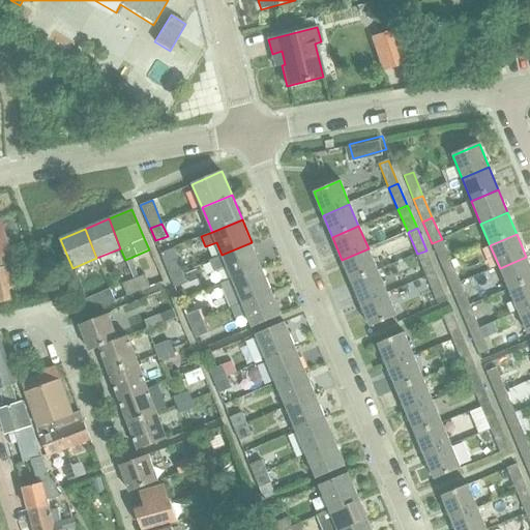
[(432,243),(442,266),(451,262),(442,239),(432,243)]
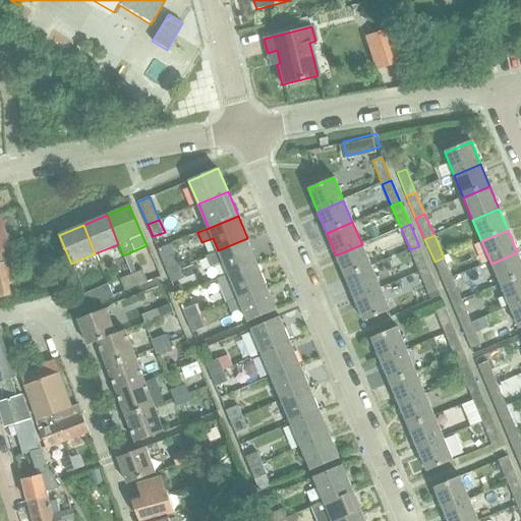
[(223,263),(228,274),(257,263),(247,238),(218,250),(219,251),(207,256),(211,268),(223,263)]
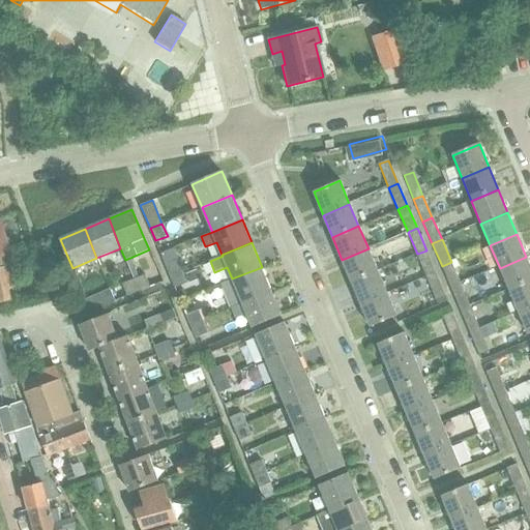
[(342,260),(351,282),(377,270),(369,248),(342,260)]
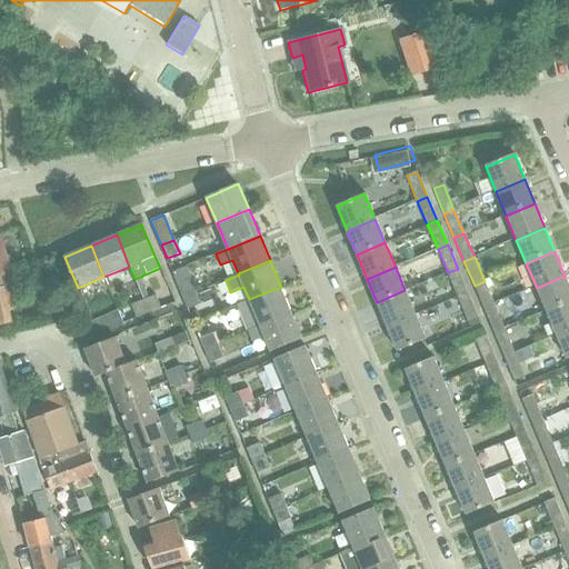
[(448,272),(458,297),(468,292),(458,269),(448,272)]
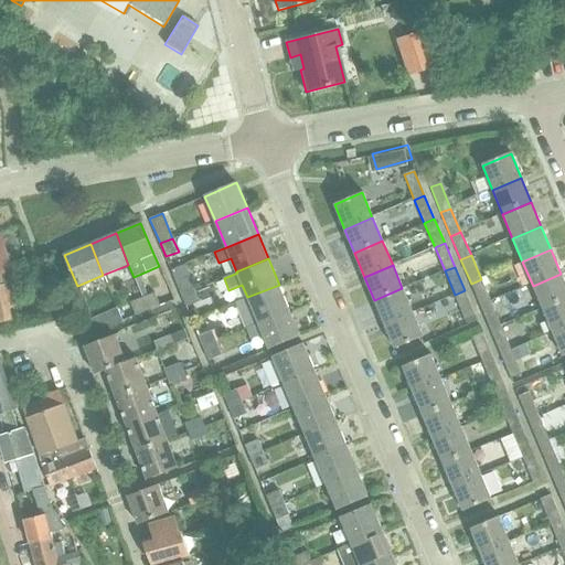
[(0,321),(10,319),(8,309),(21,306),(14,281),(10,269),(3,272),(0,272),(0,321)]
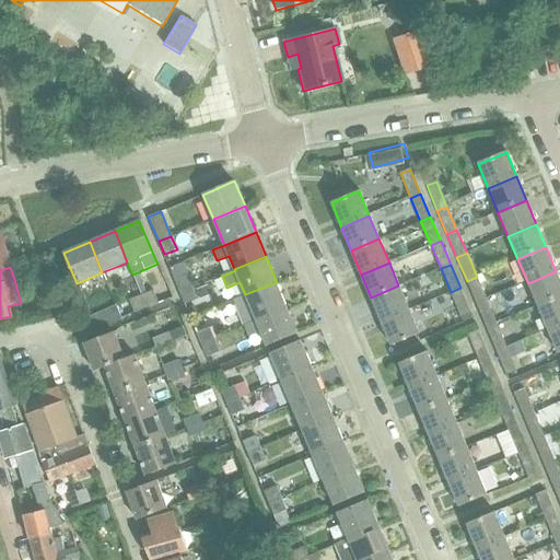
[(413,275),(416,288),(440,284),(438,271),(413,275)]
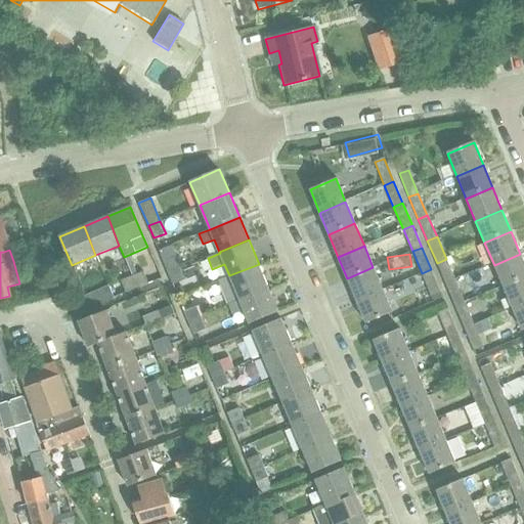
[(494,265),(504,287),(523,277),(523,262),(520,254),(494,265)]
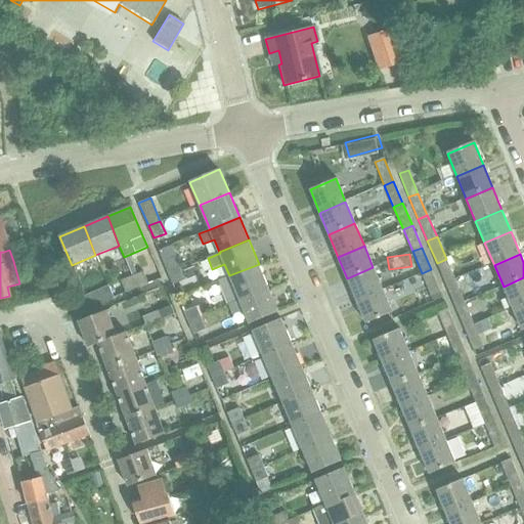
[(164,262),(168,273),(180,268),(176,257),(164,262)]
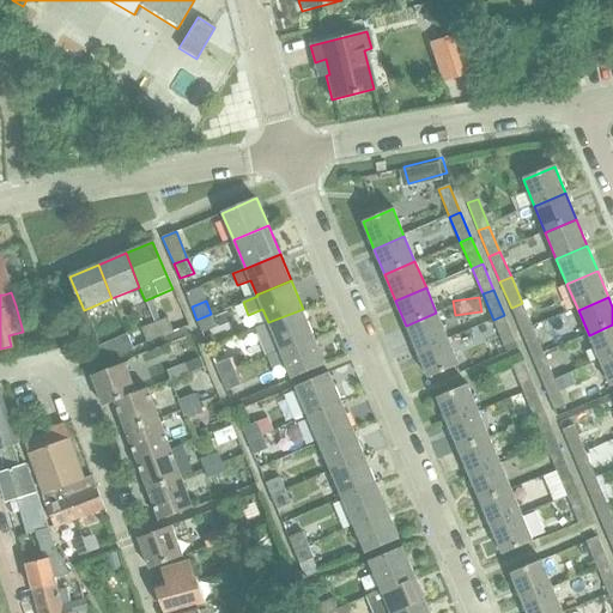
[(511,308),(522,333),(533,328),(522,303),(511,308)]
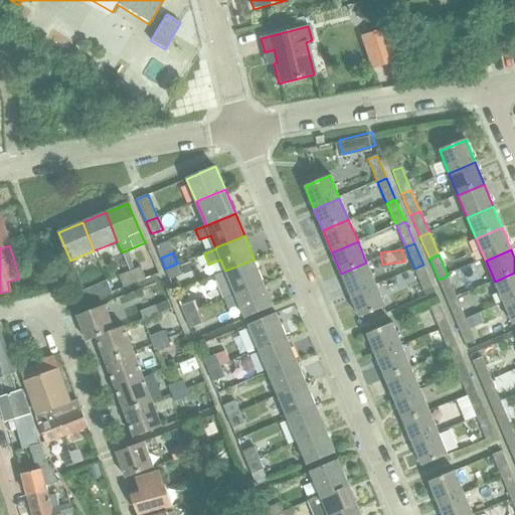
[(235,294),(235,295),(265,283),(254,260),(225,271),(225,272),(214,277),(224,299),(235,294)]
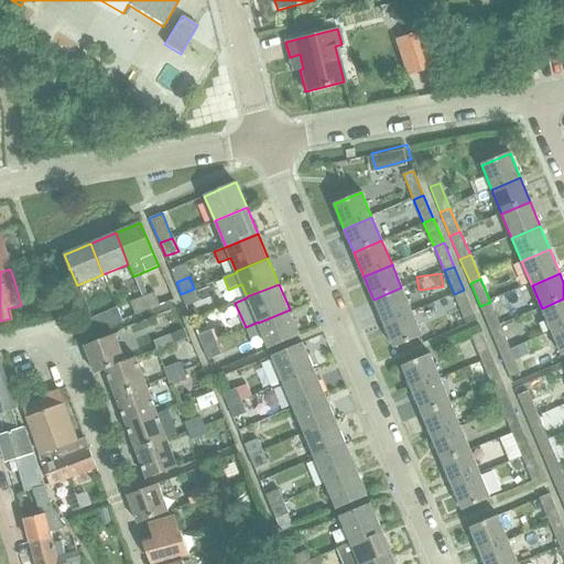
[(373,300),(384,325),(412,313),(401,288),(373,300)]
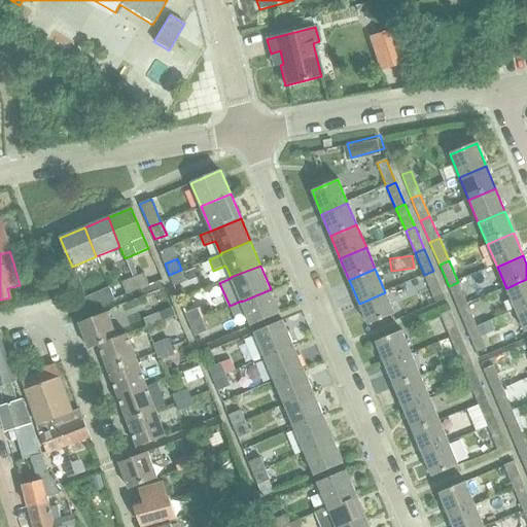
[(181,270),(169,275),(174,286),(186,281),(181,270)]
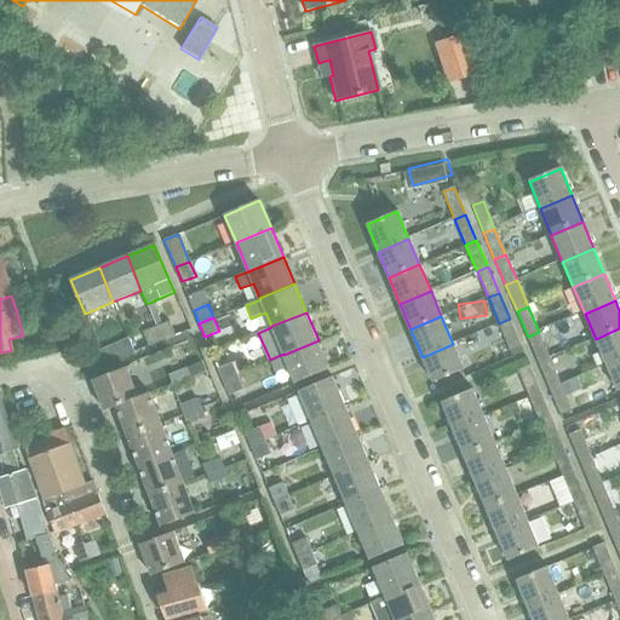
[(510,319),(499,323),(511,350),(521,346),(510,319)]
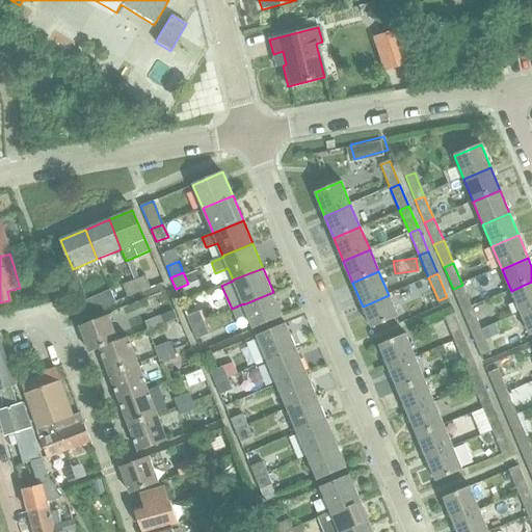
[(139,278),(134,281),(139,293),(151,288),(145,275),(139,278)]
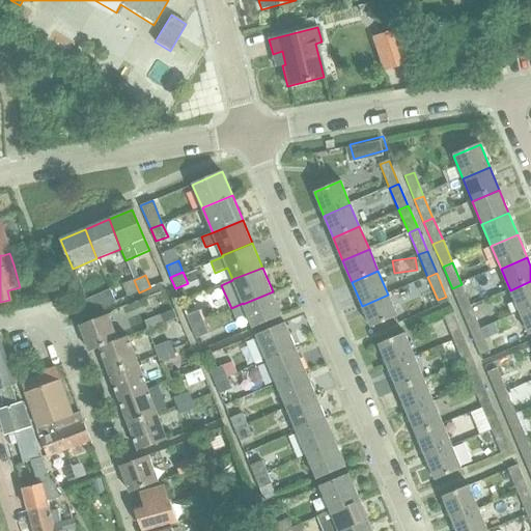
[(139,292),(134,280),(122,285),(128,297),(139,292)]
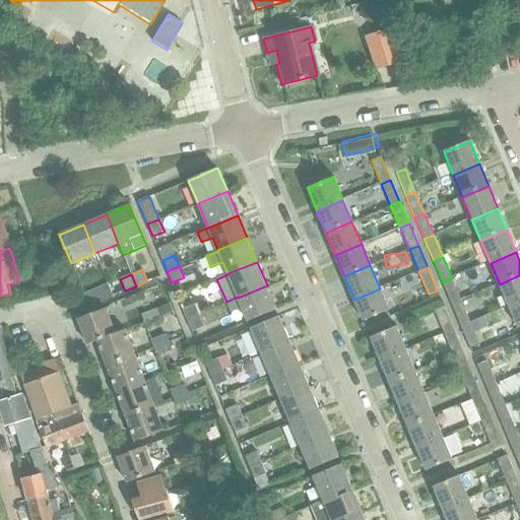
[(519,275),(500,284),(509,307),(519,301),(519,275)]
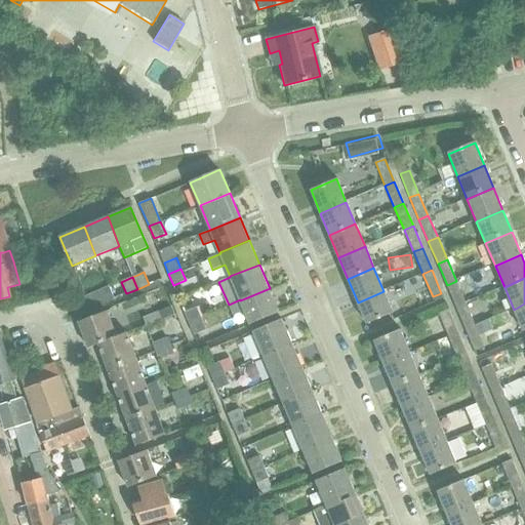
[(466,303),(456,281),(447,285),(456,308),(466,304),(466,303)]
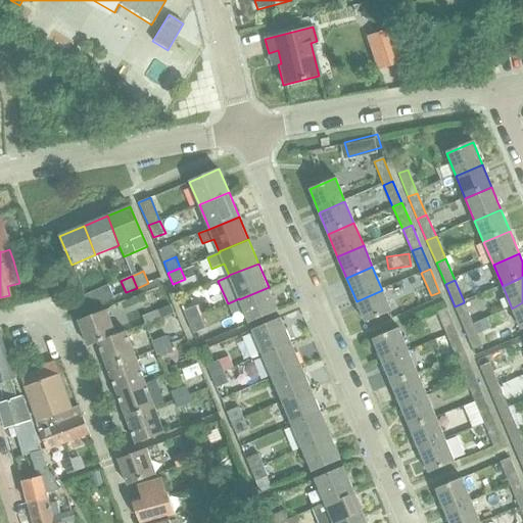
[(149,302),(173,294),(169,281),(145,288),(149,302)]
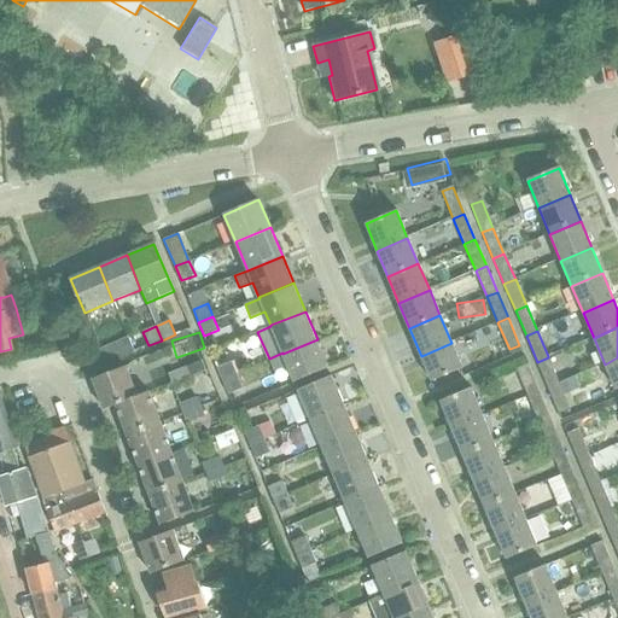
[(100,349),(105,363),(134,353),(128,338),(100,349)]
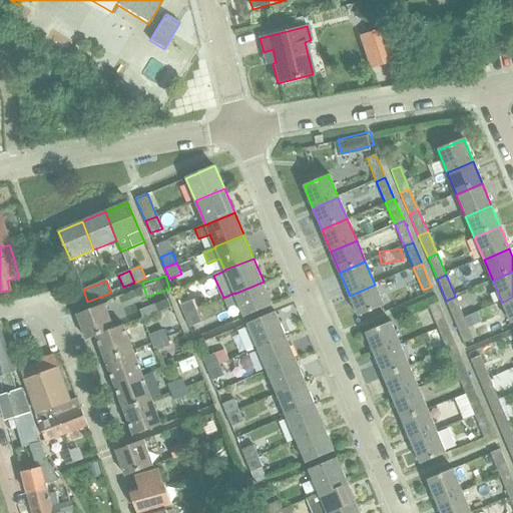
[(234,293),(223,298),(228,309),(239,305),(244,317),(274,305),(264,282),(234,294),(234,293)]
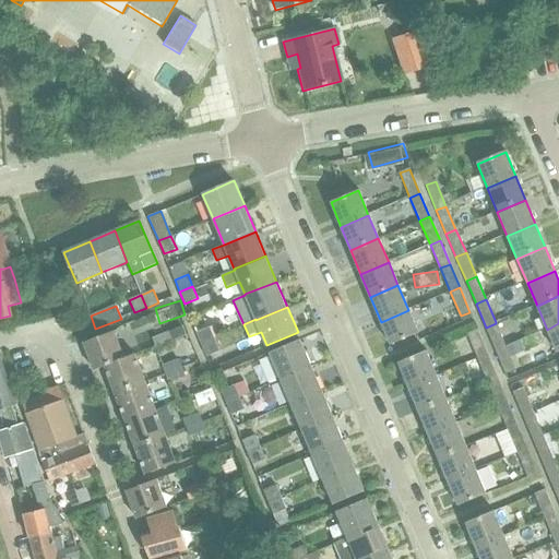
[(408,310),(381,322),(391,346),(418,334),(408,310)]
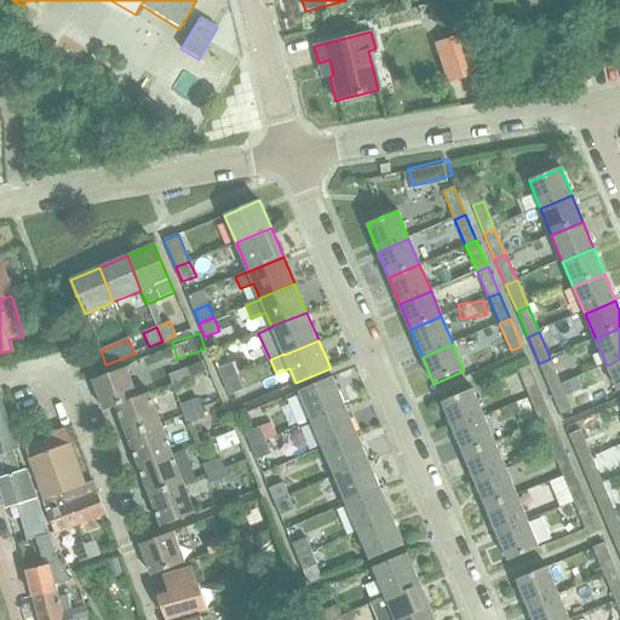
[(562,384),(550,359),(539,363),(550,389),(562,384)]
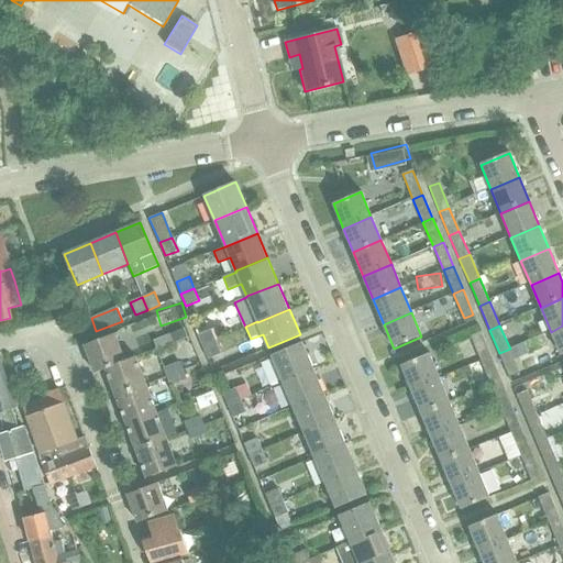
[(562,326),(551,332),(561,356),(562,355),(562,326)]
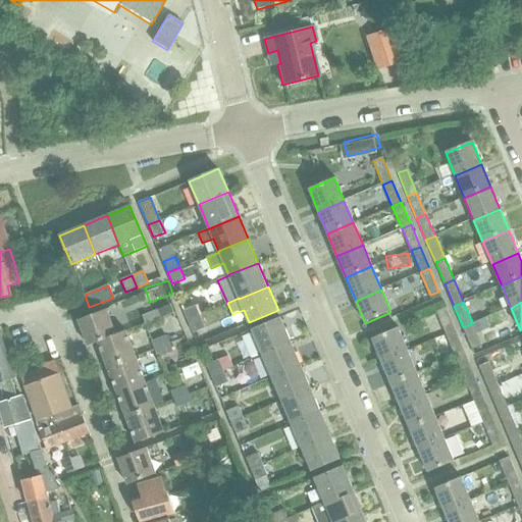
[(170,305),(143,316),(146,324),(174,313),(170,305)]
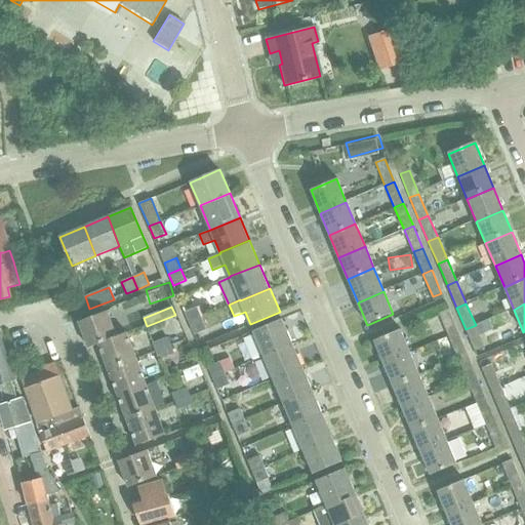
[(185,313),(190,324),(200,319),(201,318),(196,308),(185,313)]
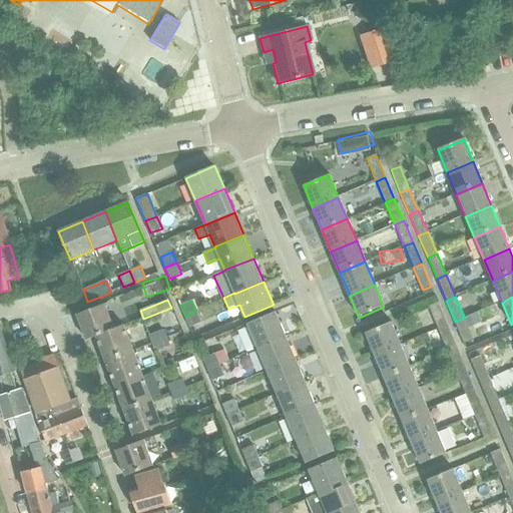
[(429,307),(438,329),(449,325),(439,303),(429,307)]
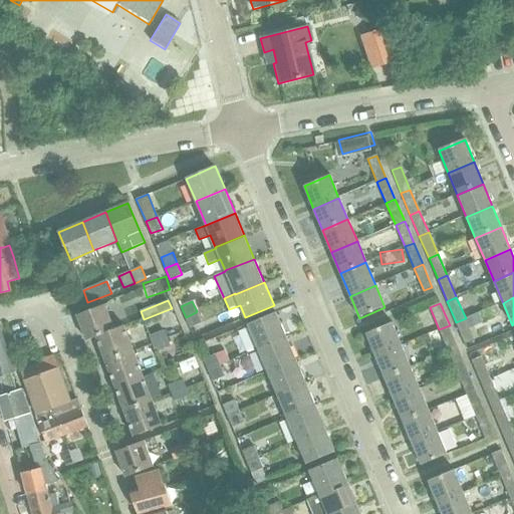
[(86,340),(96,337),(113,330),(104,305),(77,315),(86,340)]
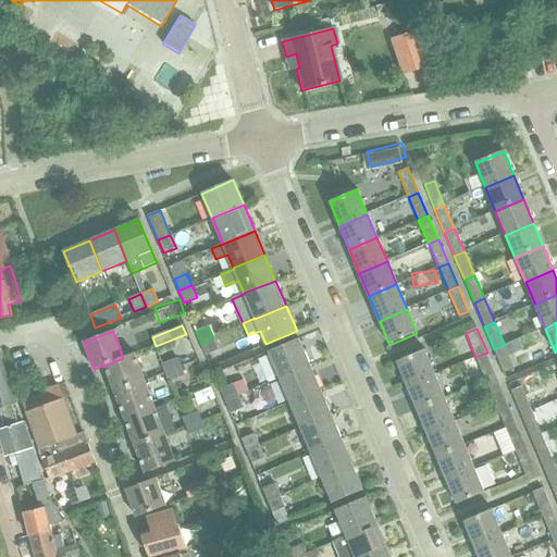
[(212,338),(201,344),(207,356),(219,349),(213,338),(212,338)]
